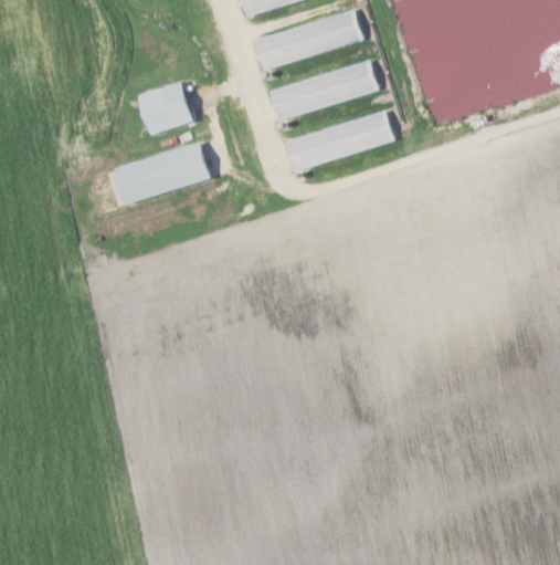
[(240,0),(244,14),(297,0),(240,0)]
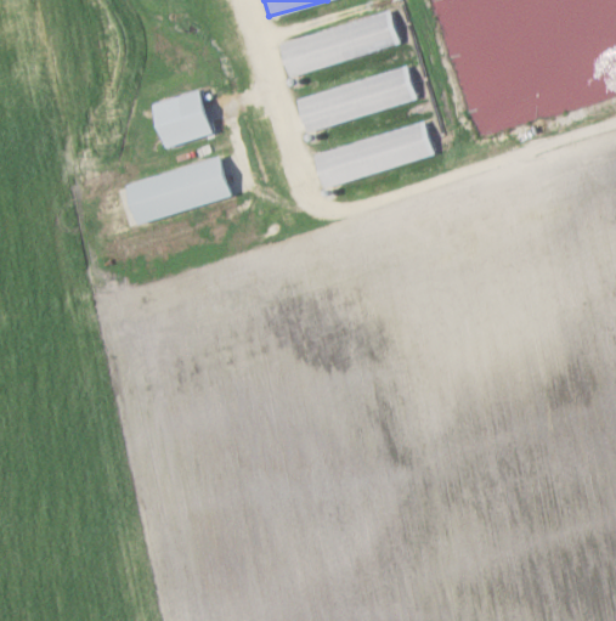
[(399,46),(390,12),(277,39),(286,74),(399,46)]
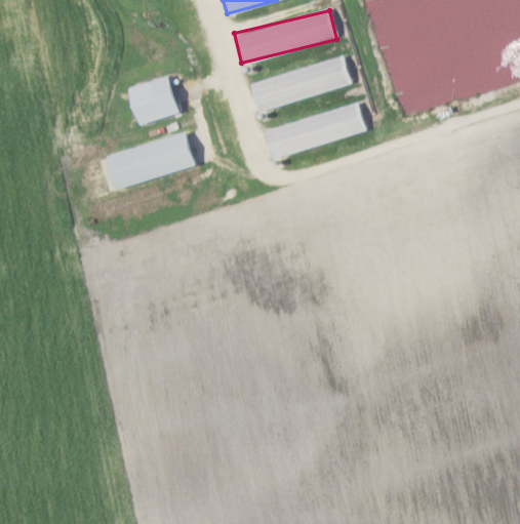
[(351,85),(344,56),(248,81),(256,110),(351,85)]
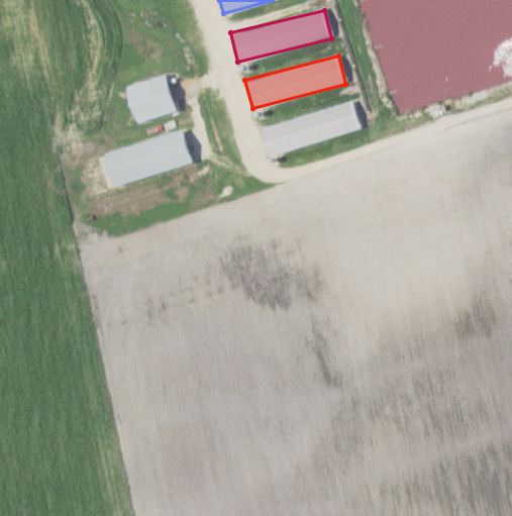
[(125,86),(136,122),(177,111),(166,74),(125,86)]
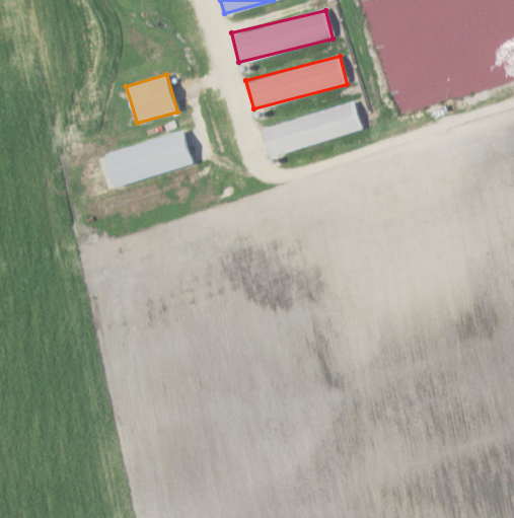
[(261,126),(268,154),(361,132),(354,102),(261,126)]
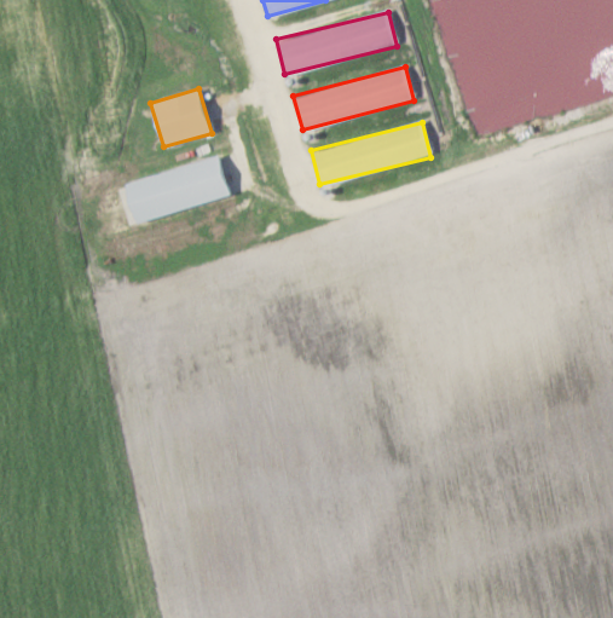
[(230,196),(219,156),(125,183),(137,223),(230,196)]
